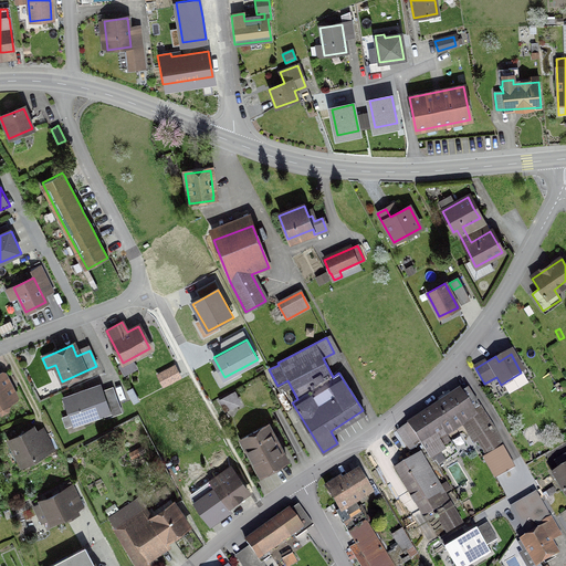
[(12,401),(14,397),(2,374),(0,374),(0,373),(0,410),(6,409),(7,405),(12,401)]
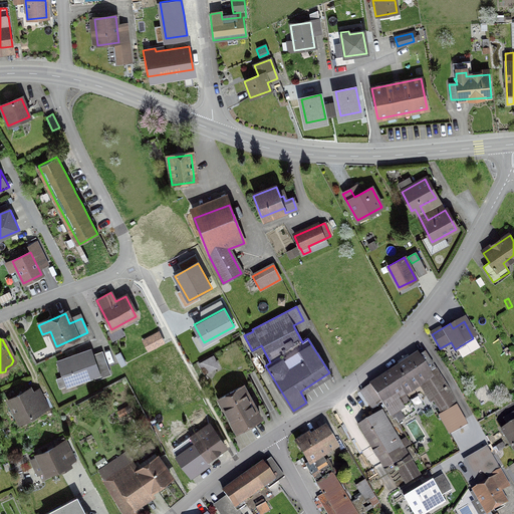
[(66,386),(97,373),(89,351),(58,363),(66,386)]
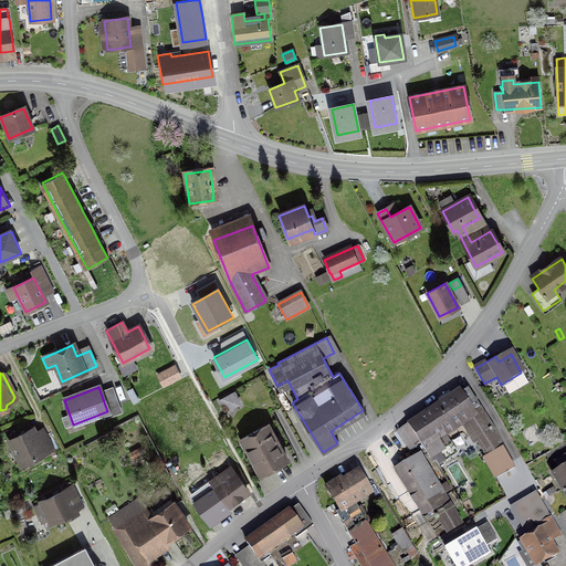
[(485,453),(500,444),(483,415),(467,390),(410,428),(408,425),(397,432),(408,450),(419,442),(429,458),(432,462),(435,461),(438,465),(444,461),(441,457),(453,449),(443,432),(460,421),(474,442),(477,441),(485,453)]
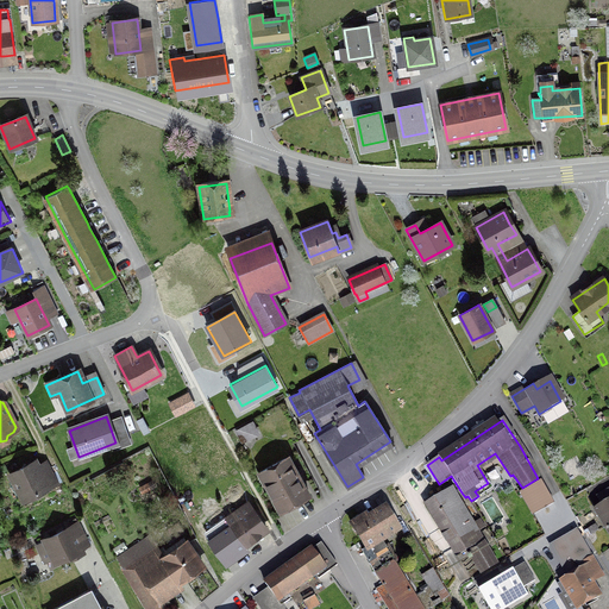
[(243,440),(259,432),(253,421),(238,429),(243,440)]
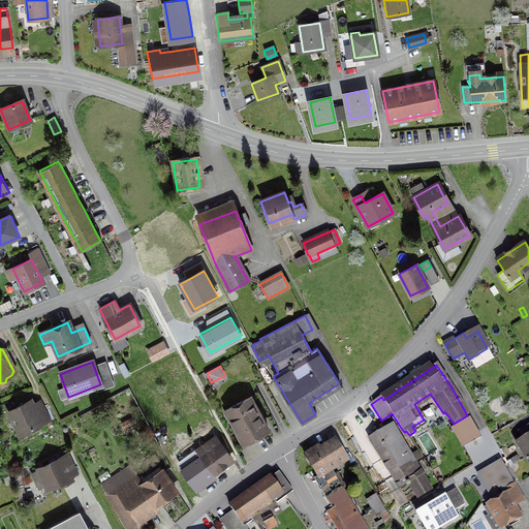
[(245,442),(268,430),(249,398),(226,409),(230,416),(230,421),(237,433),(241,435),(245,442)]
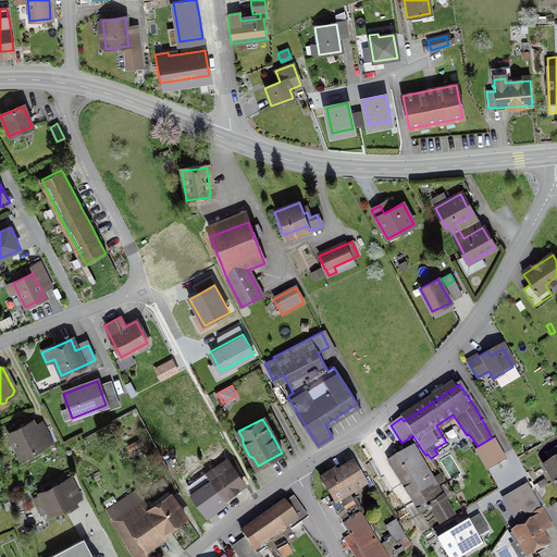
[(44,445),(34,426),(32,422),(25,425),(21,424),(19,429),(9,434),(21,457),(44,445)]
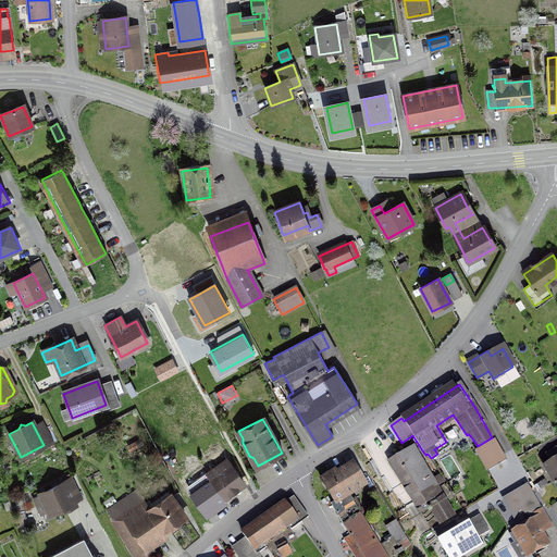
[(487,470),(505,460),(494,441),(477,450),(487,470)]
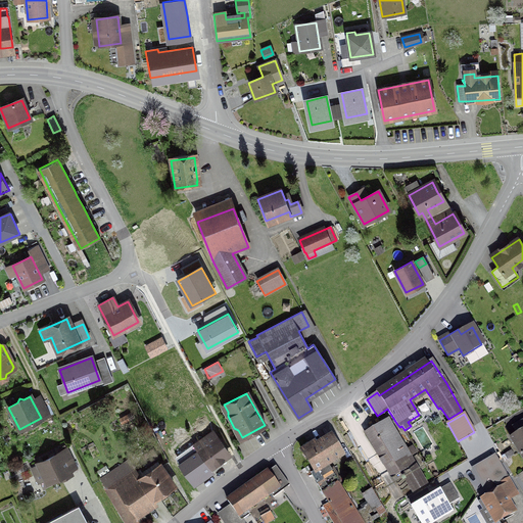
[(403,452),(385,421),(365,433),(391,478),(402,472),(414,490),(423,484),(407,458),(415,453),(412,446),(403,452)]
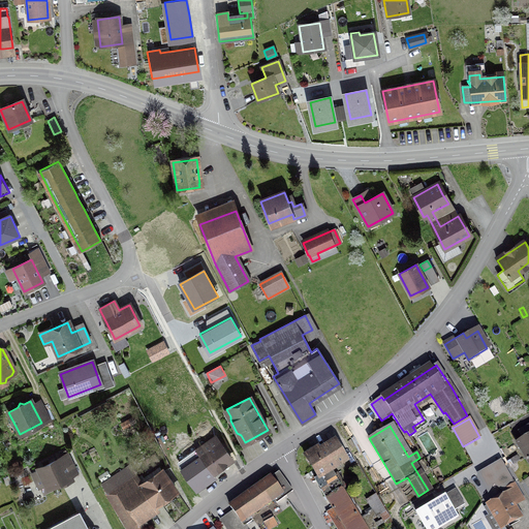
[(528,435),(517,444),(528,464),(528,435)]
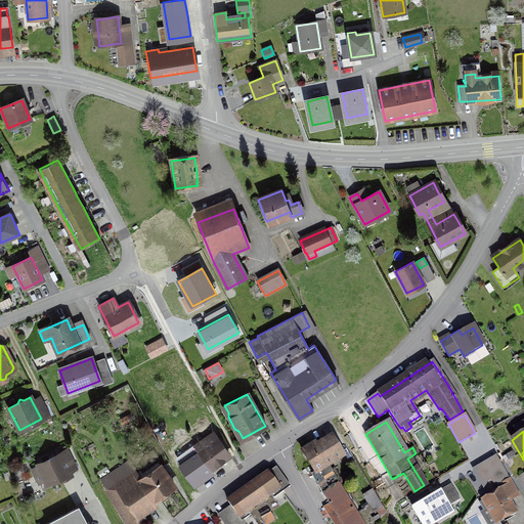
[(173,459),(190,482),(228,455),(212,433),(193,446),(192,445),(173,459)]
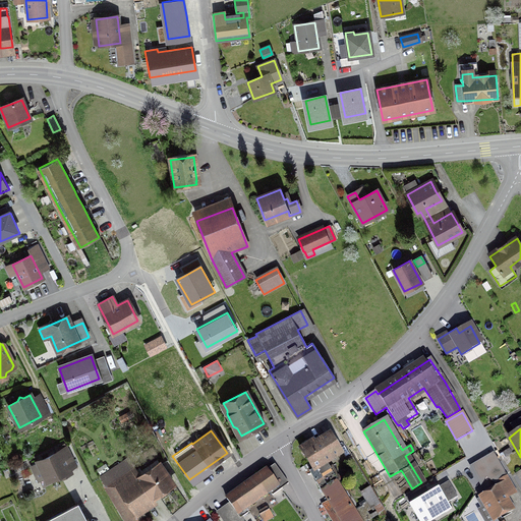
[(299,448),(313,470),(325,463),(341,453),(330,436),(315,445),(312,440),(299,448)]
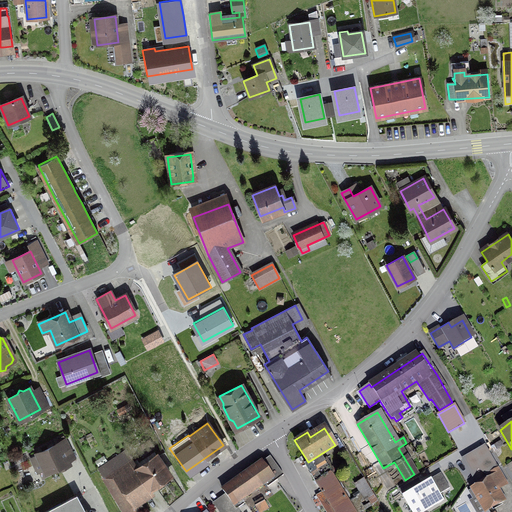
[(65,463),(68,462),(59,443),(37,454),(45,473),(58,466),(60,469),(66,466),(65,463)]
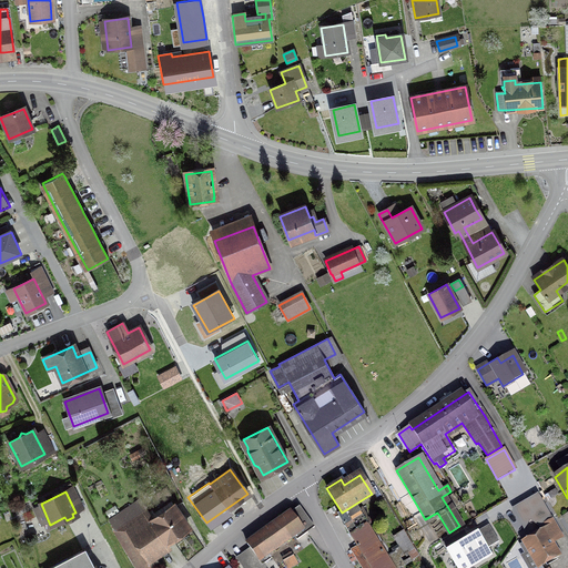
[(148,563),(144,557),(188,527),(173,506),(152,521),(140,504),(110,524),(137,567),(154,567),(151,561),(148,563)]
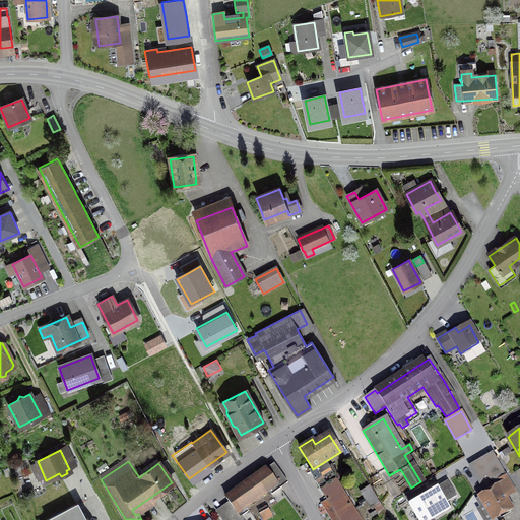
[(327,467),(324,462),(313,469),(309,471),(326,501),(320,504),(329,519),(367,519),(369,519),(365,511),(373,506),(376,512),(382,508),(369,485),(361,492),(366,501),(360,504),(361,506),(353,510),(336,481),(338,480),(338,477),(331,465),(327,467)]
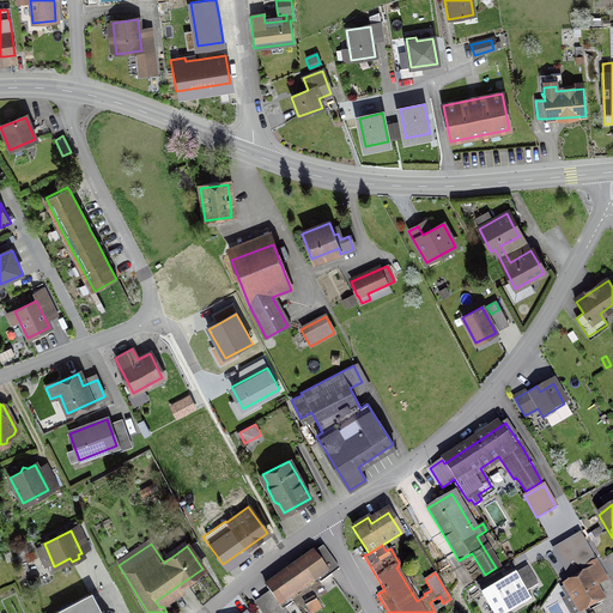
[(320,583),(331,575),(338,570),(322,547),(266,588),(281,611),(292,602),(289,599),(316,578),(320,583)]
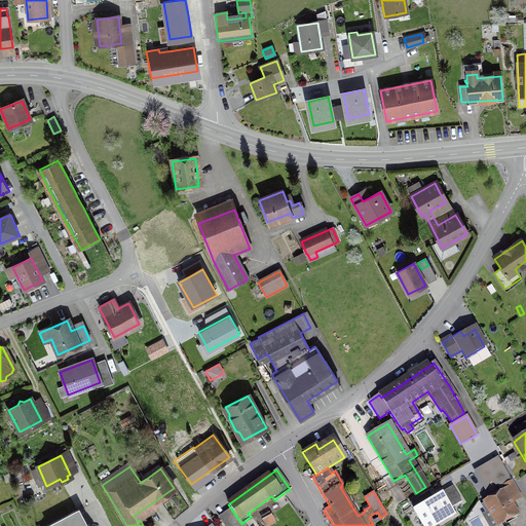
[(518,494),(511,481),(503,485),(506,489),(485,502),(498,525),(517,515),(508,500),(518,494)]
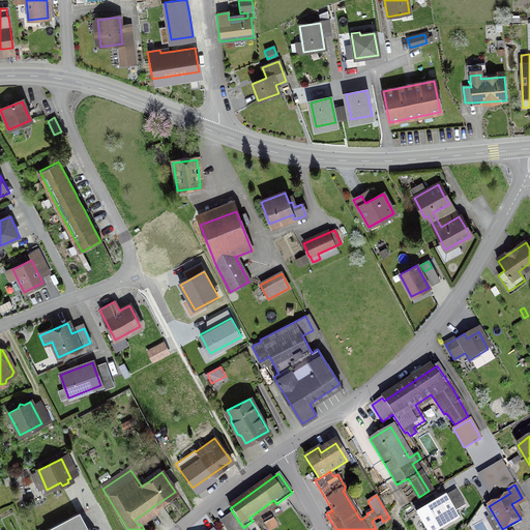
[(429,529),(435,529),(458,517),(445,497),(418,512),(429,529)]
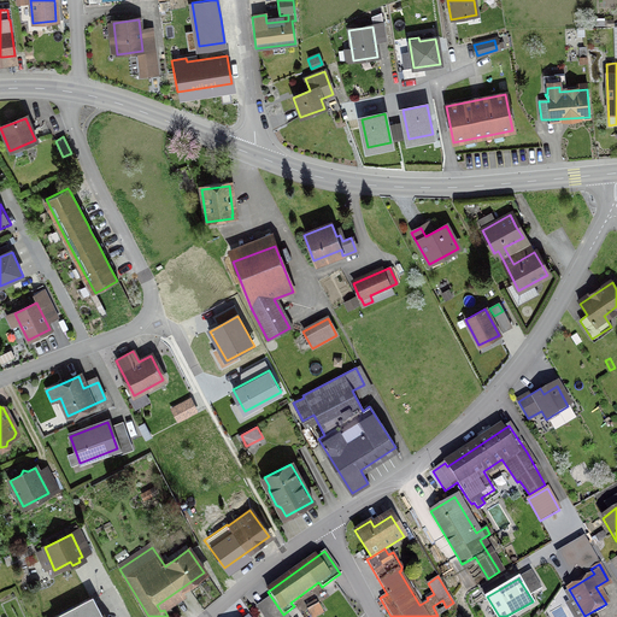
[(310,616),(315,616),(322,612),(318,605),(307,611),(310,616)]
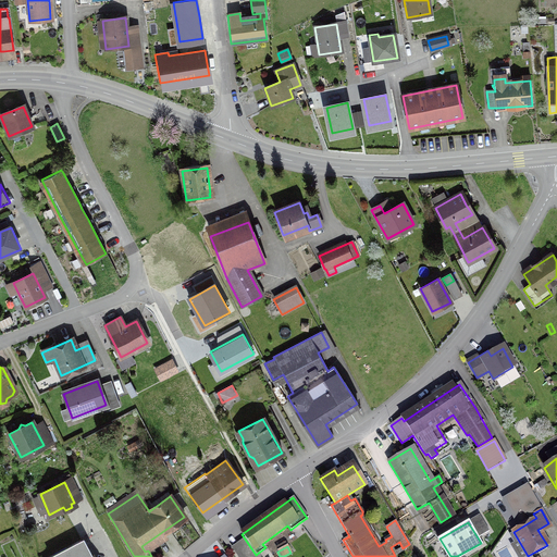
[(255,556),(248,547),(242,552),(244,556),(255,556)]
